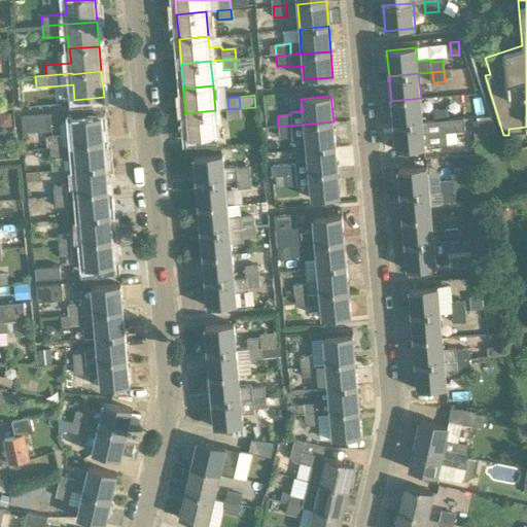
[(393,126),(423,123),(422,111),(421,98),(391,101),(393,126)]
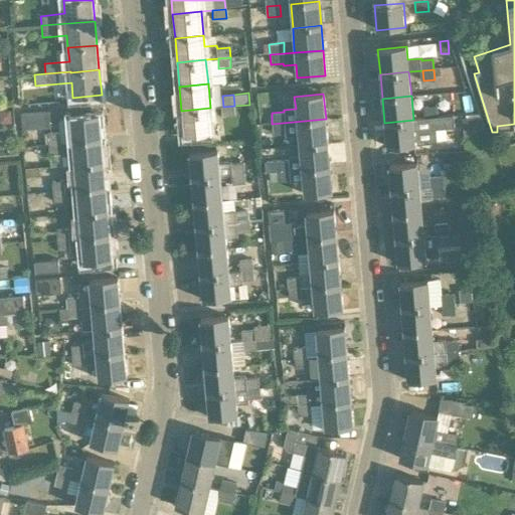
[(235,117),(234,106),(223,107),(224,118),(235,117)]
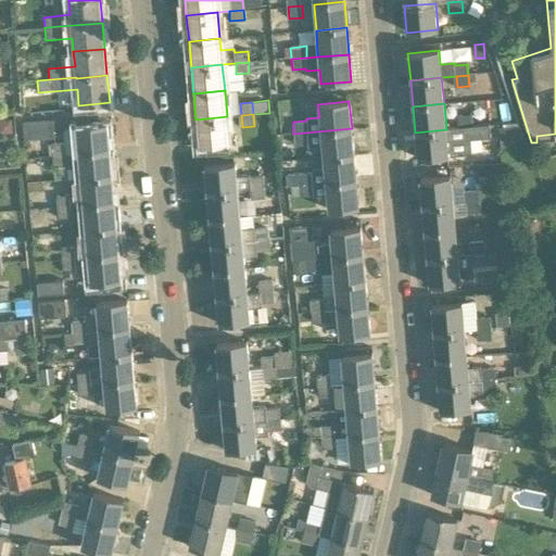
[(459,128),(472,127),(471,115),(458,116),(459,128)]
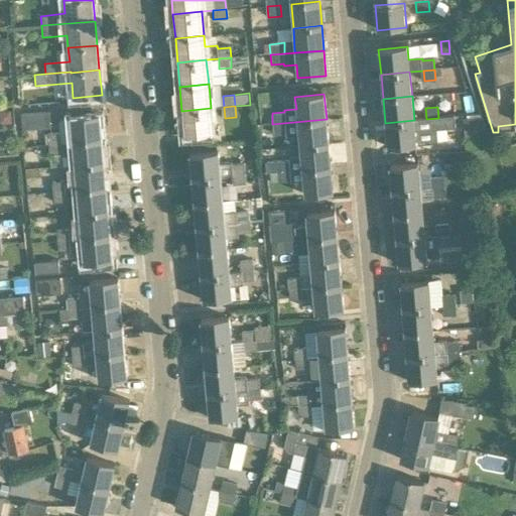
[(213,134),(212,122),(211,108),(181,111),(183,136),(213,134)]
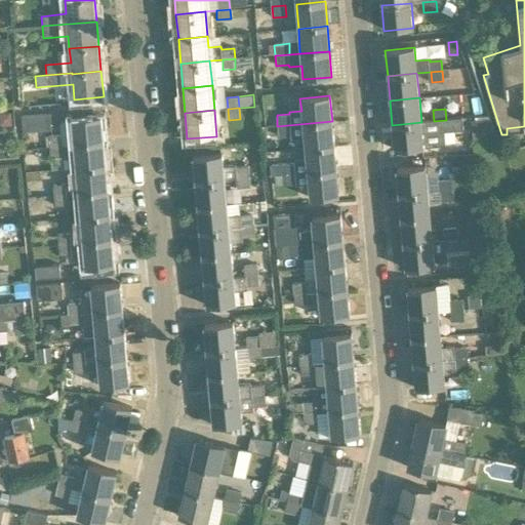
[(11,113),(0,113),(0,126),(12,126),(11,113)]
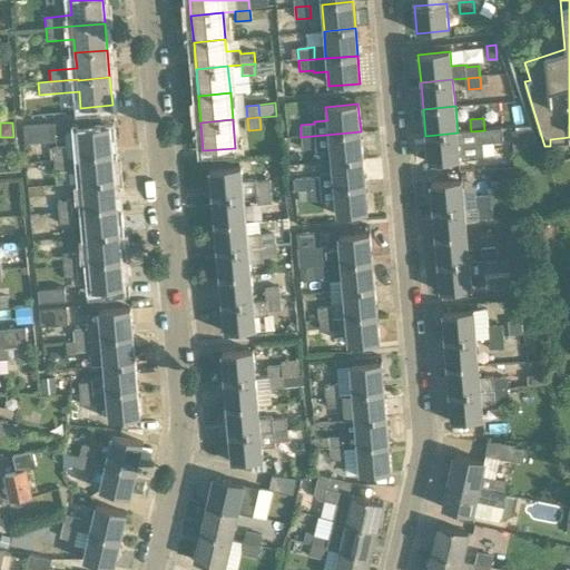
[(23,145),(30,145),(57,143),(56,124),(21,126),(23,145)]
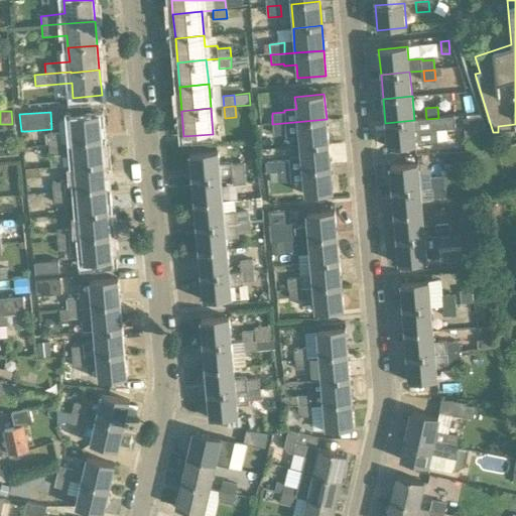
[(59,133),(47,134),(48,144),(102,139),(99,114),(69,116),(58,121),(59,133)]
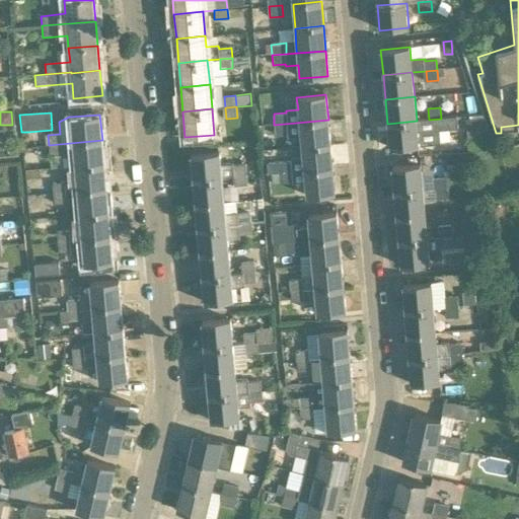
[(264,126),(274,125),(274,117),(263,118),(264,126)]
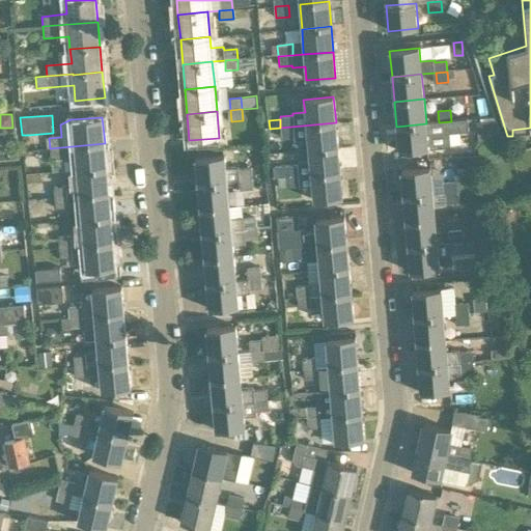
[(426,123),(396,127),(398,152),(450,147),(449,134),(469,132),(467,119),(451,121),(439,122),(426,123)]
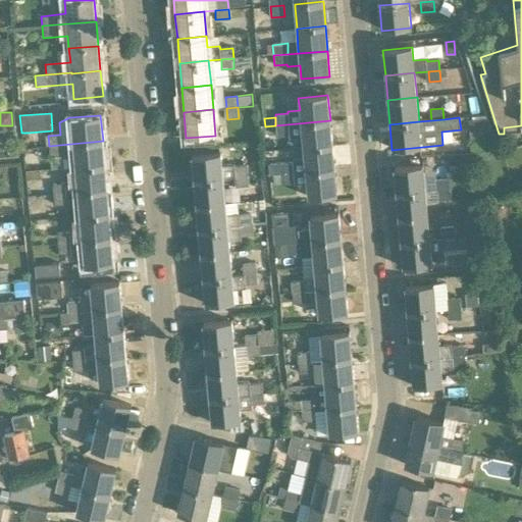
[(492,141),(486,119),(468,120),(470,142),(492,141)]
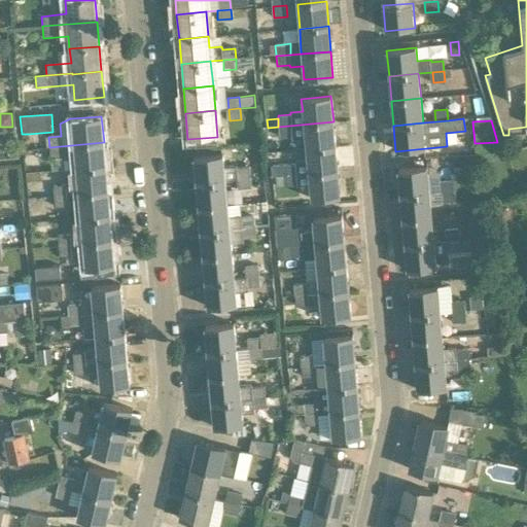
[(306,149),(336,146),(334,121),(278,127),(279,138),(291,137),(291,140),(305,139),(306,149)]
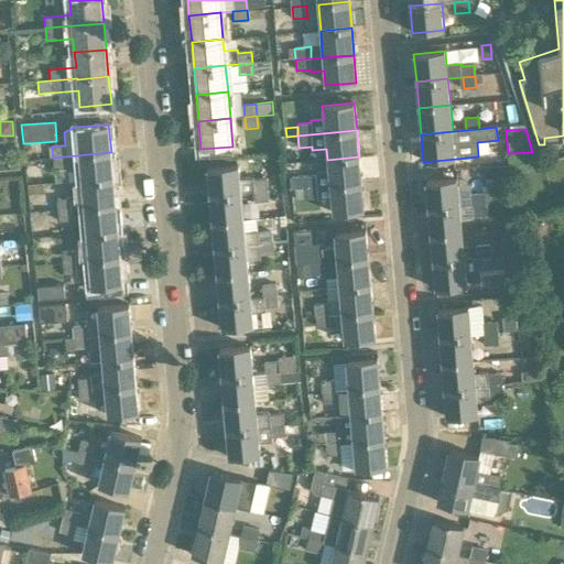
[(82,181),(114,179),(111,152),(53,158),(54,169),(54,170),(67,169),(67,170),(80,169),(82,181)]
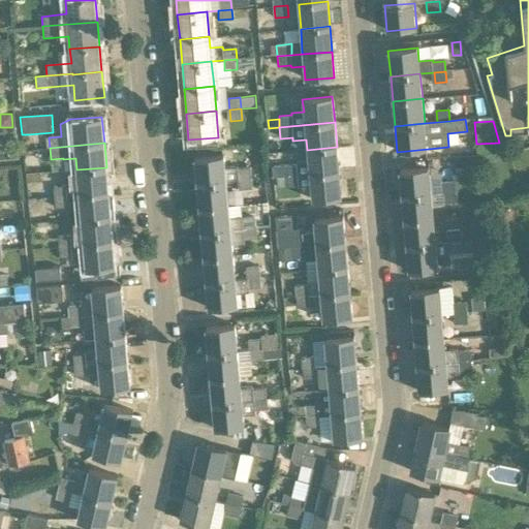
[(284,177),(339,172),(337,147),(307,150),(308,161),(296,162),(297,164),(273,166),(274,178),(284,178),(284,177)]
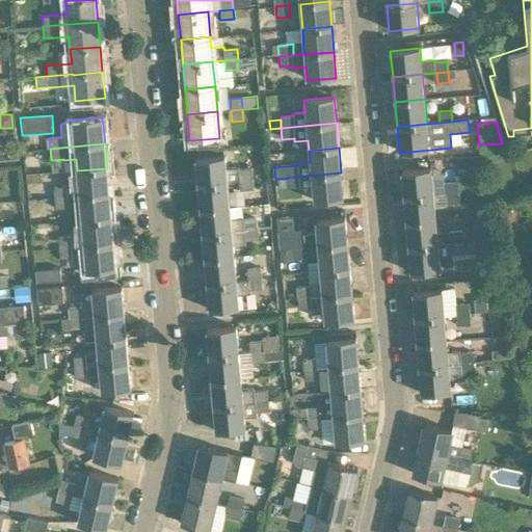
[(486,156),(490,162),(507,156),(506,153),(486,156)]
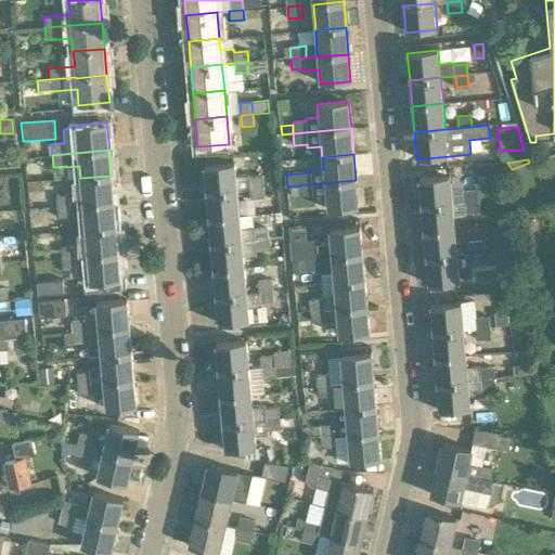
[(237,190),(249,189),(263,188),(262,176),(248,177),(248,175),(236,176),(235,163),(204,166),(206,193),(237,190)]
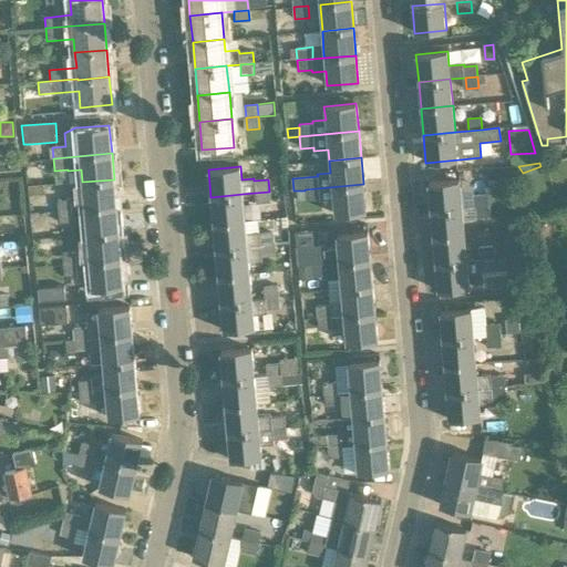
[(84,209),(116,206),(114,179),(82,182),(82,195),(71,196),(71,199),(57,200),(58,212),(84,209)]
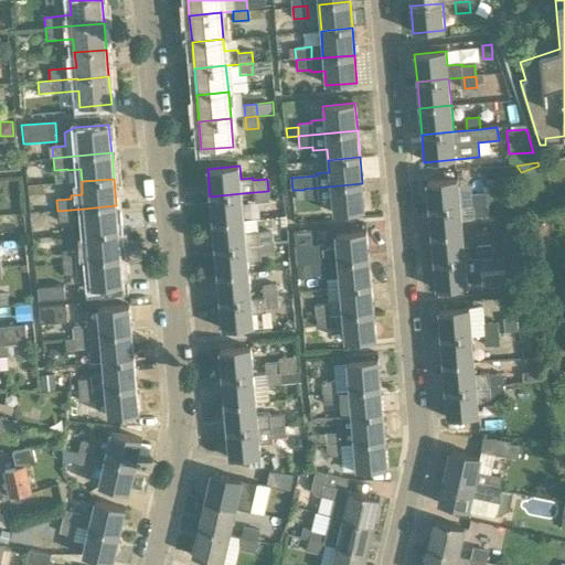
[(429,210),(460,208),(458,179),(427,182),(429,210)]
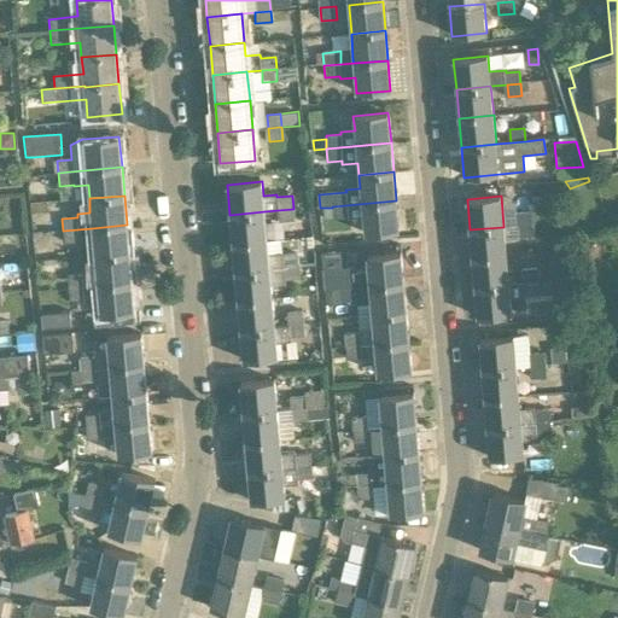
[(332,207),(332,208),(333,219),(348,217),(349,219),(362,217),(365,234),(398,232),(396,200),(332,207)]
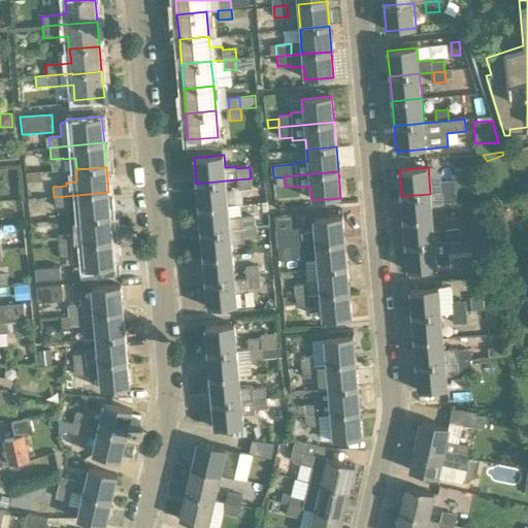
[(251,178),(237,179),(238,190),(263,188),(262,177),(251,178)]
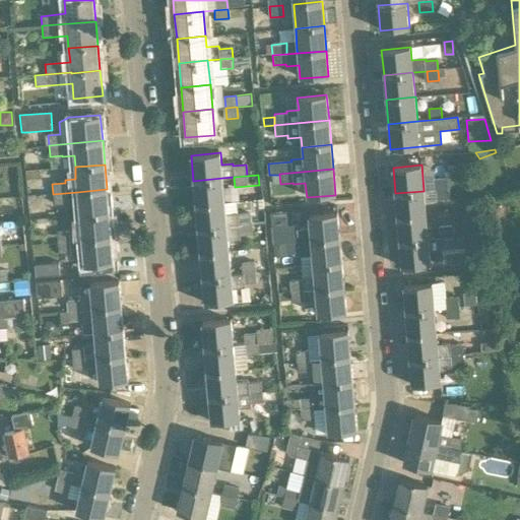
[(195,205),(224,202),(222,178),(193,181),(195,205)]
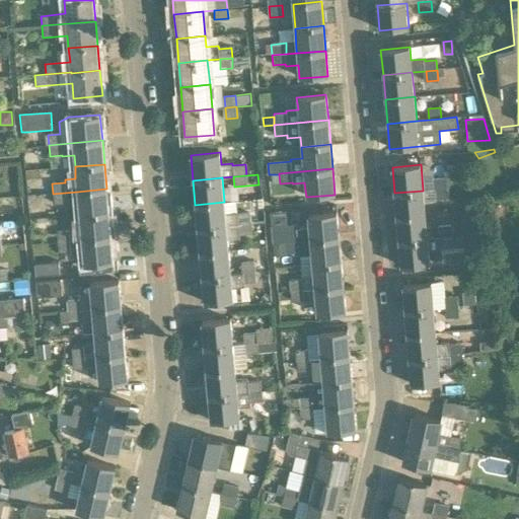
[(435,178),(435,189),(448,188),(447,177),(435,178)]
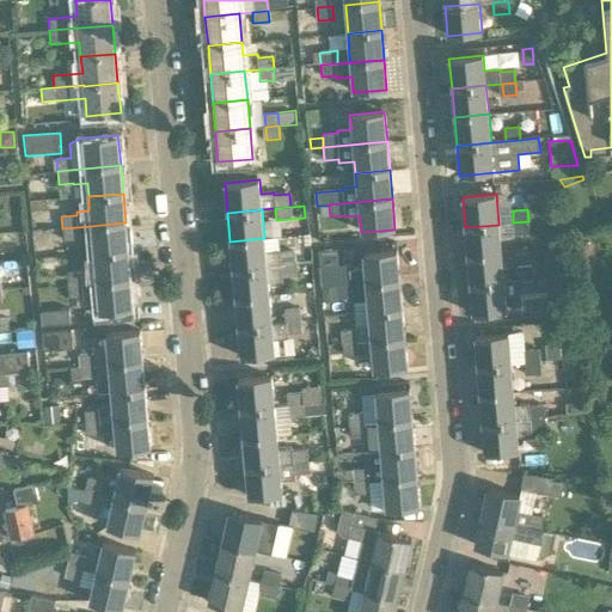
[(126,222),(91,226),(93,255),(128,251),(126,222)]
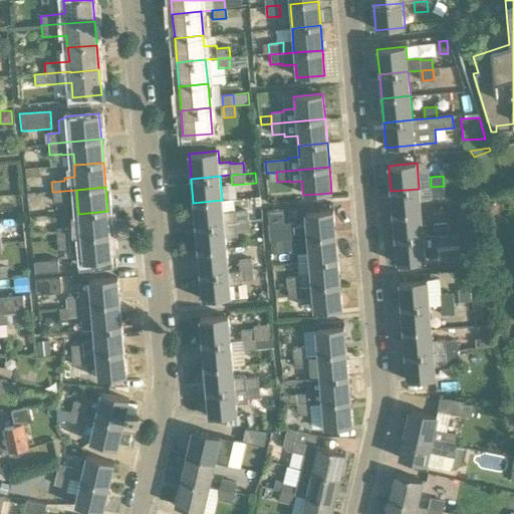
[(393,215),(421,213),(419,189),(391,191),(393,215)]
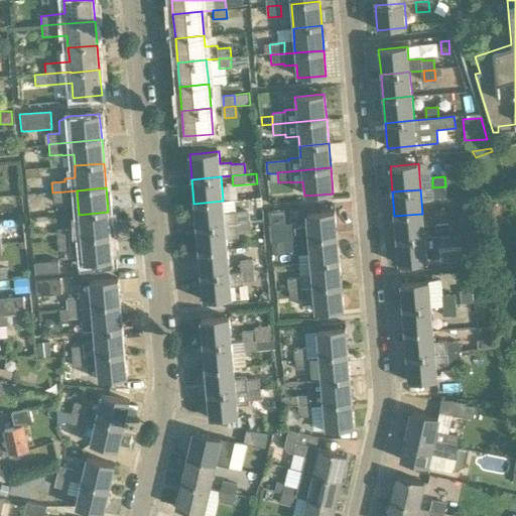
[(67,201),(66,191),(52,192),(53,202),(67,201)]
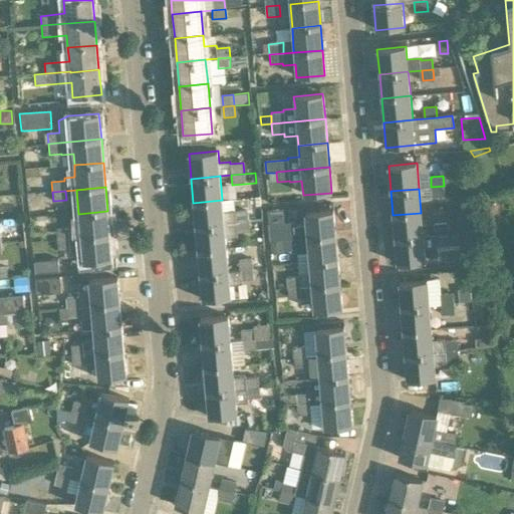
[(196,227),(249,222),(248,221),(262,220),(261,210),(234,212),(234,211),(223,212),(222,200),(193,203),(196,227)]
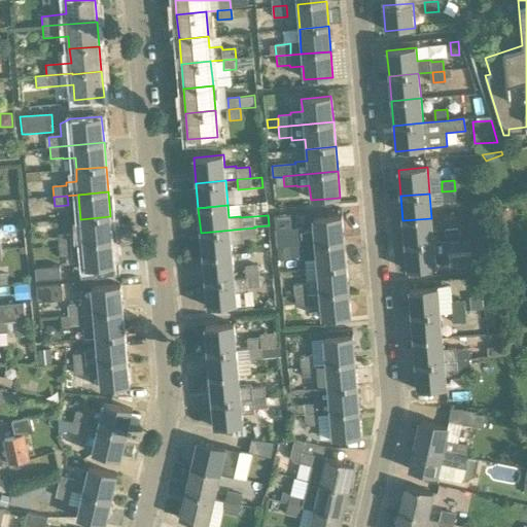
[(58,246),(112,241),(110,216),(80,219),(81,231),(70,232),(70,235),(57,236),(58,246)]
